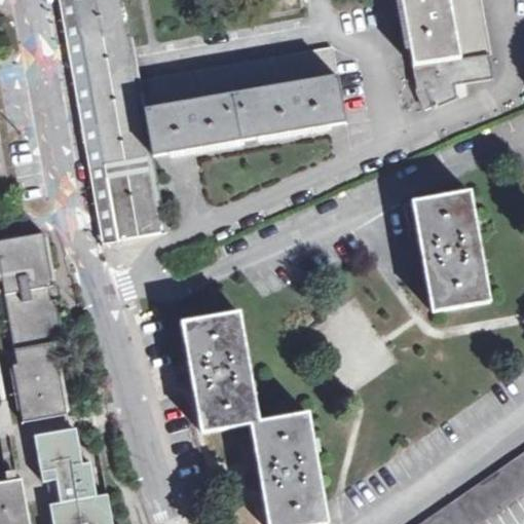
[(140,81),(124,0),(74,0),(104,162),(152,154),(190,147),(188,134),(203,131),(203,136),(288,120),(287,114),(304,111),(307,127),(343,121),(330,46),(140,81)]
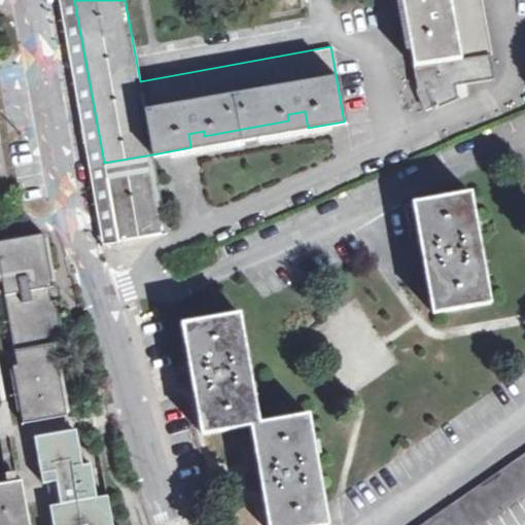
[(401,0),(415,67),(434,64),(438,86),(425,89),(434,105),(457,96),(452,80),(494,73),(479,0),(401,0)]
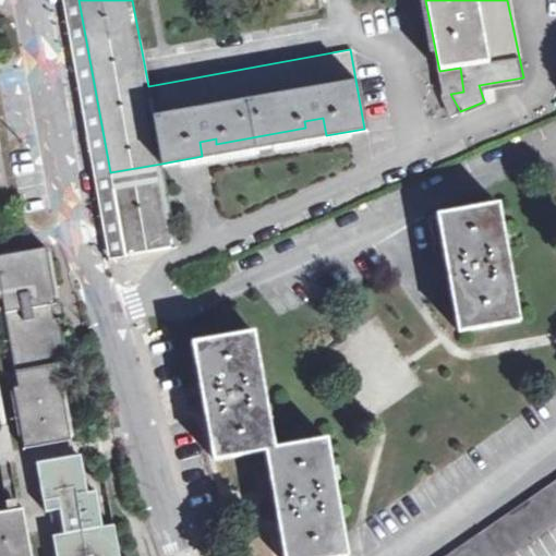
[(460,68),(439,71),(443,95),(450,94),(463,92),(460,68)]
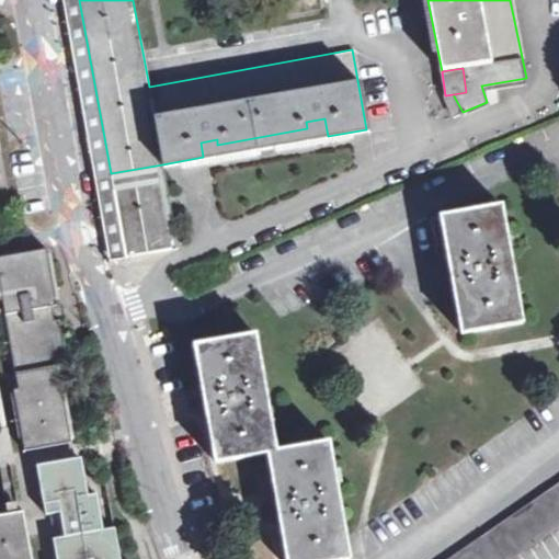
[(203,157),(328,136),(324,118),(306,122),(307,128),(217,145),(217,139),(201,143),(203,157)]
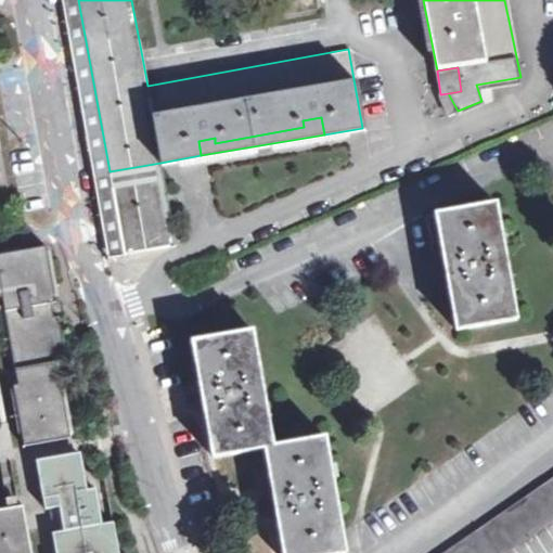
[(161,163),(110,171),(111,179),(112,188),(158,180),(164,178),(161,163)]
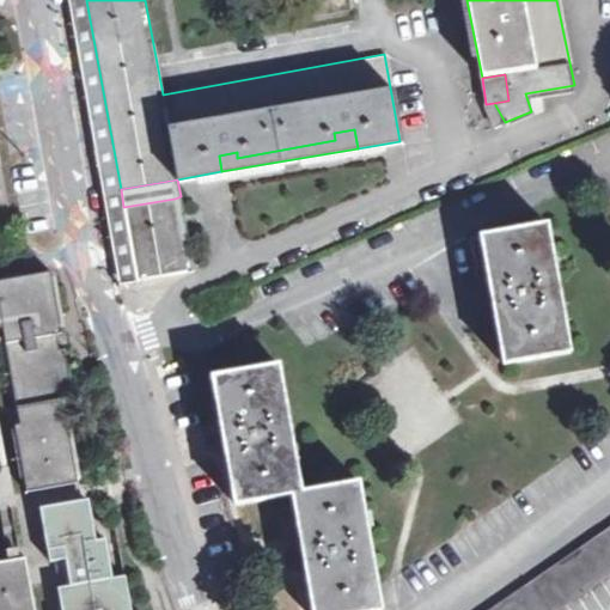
[(175,199),(123,207),(136,278),(193,267),(185,226),(178,227),(176,215),(175,199)]
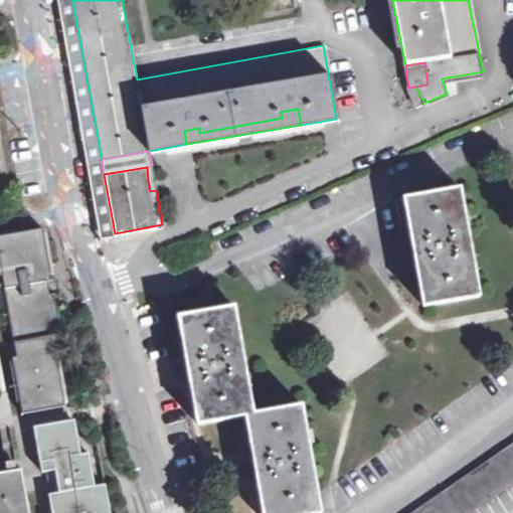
[(460,185),(402,194),(410,241),(413,260),(421,304),(478,293),(460,185)]
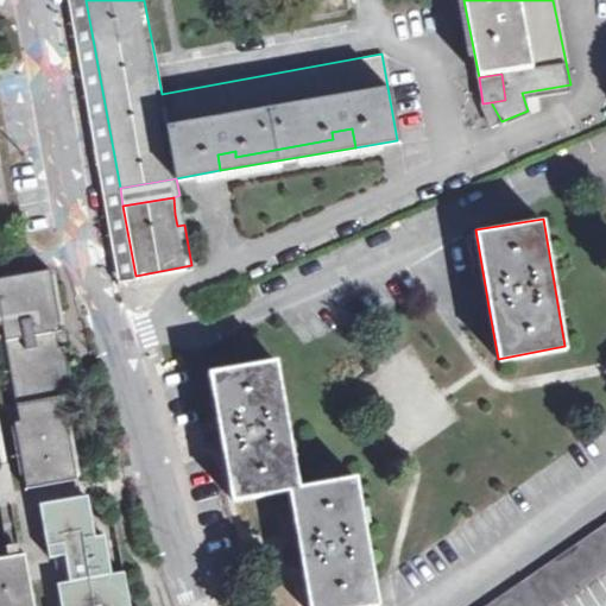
[(71,391),(63,343),(60,327),(49,267),(0,275),(0,321),(2,321),(19,418),(16,420),(26,484),(76,475),(62,393),(71,391)]
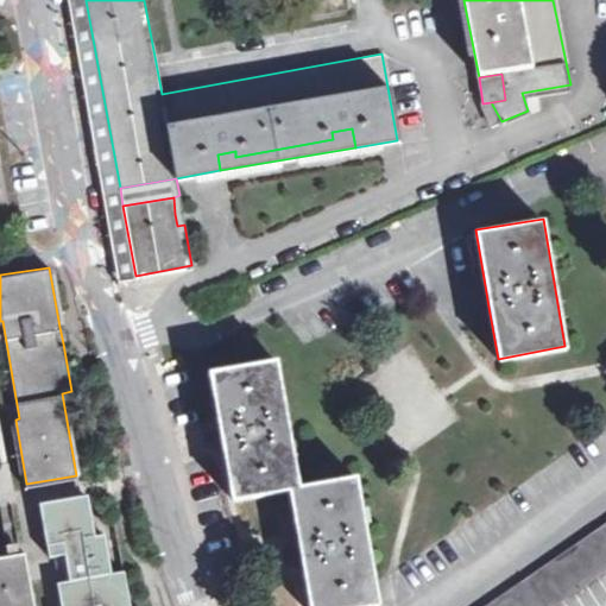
[(488,307),(485,285),(469,288),(472,302),(478,301),(479,308),(488,307)]
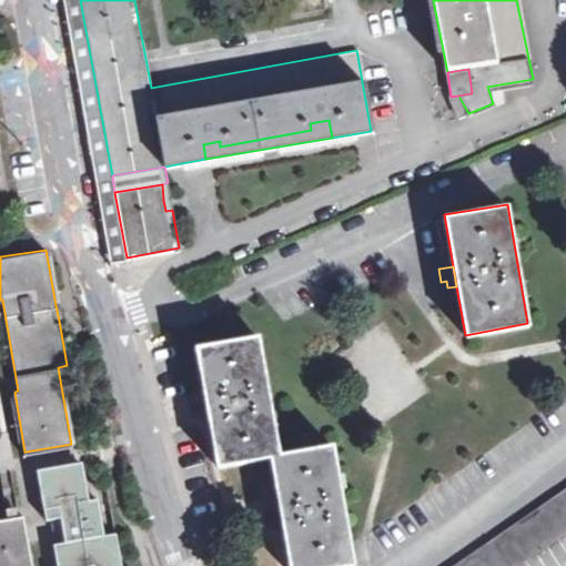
[(258,334),(194,345),(204,396),(208,418),(215,465),(269,456),(278,454),(258,334)]
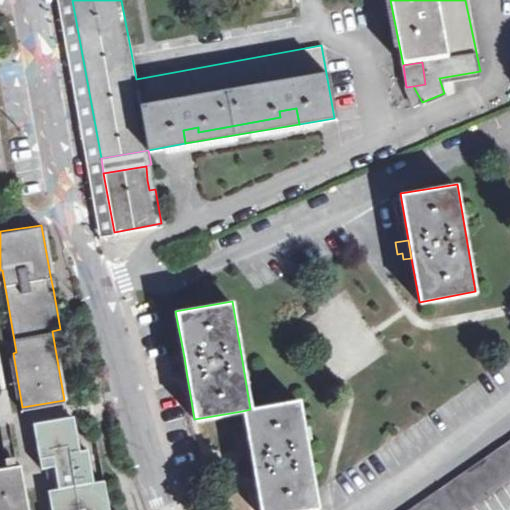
[(187,377),(184,357),(171,360),(173,372),(179,370),(181,378),(187,377)]
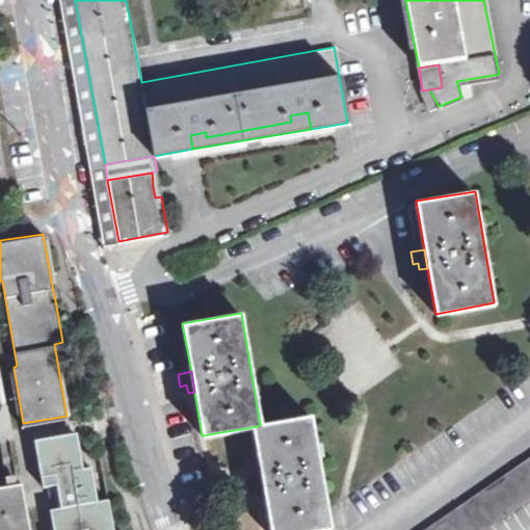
[(263,494),(269,529),(309,529),(329,527),(311,416),(260,425),(252,427),(260,474),(263,494)]
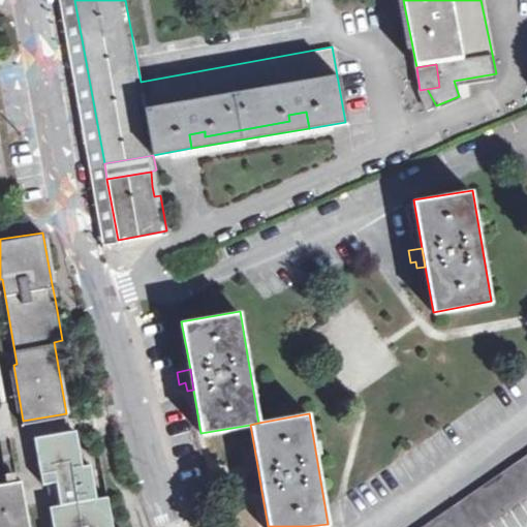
[(74,429),(34,436),(42,482),(56,478),(59,502),(49,505),(53,526),(112,526),(106,494),(96,496),(90,462),(82,463),(74,429)]
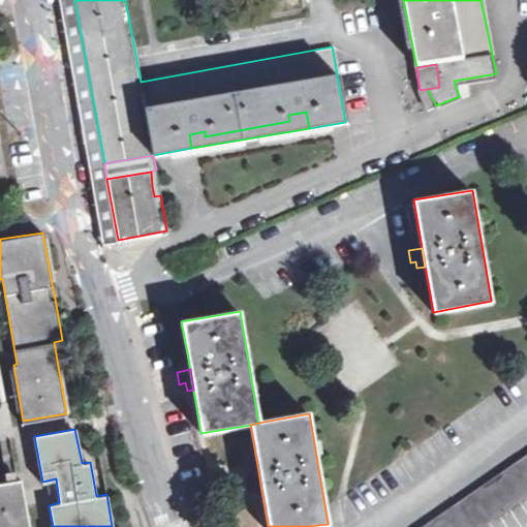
[(474,526),(526,491),(526,450),(414,526),(474,526)]
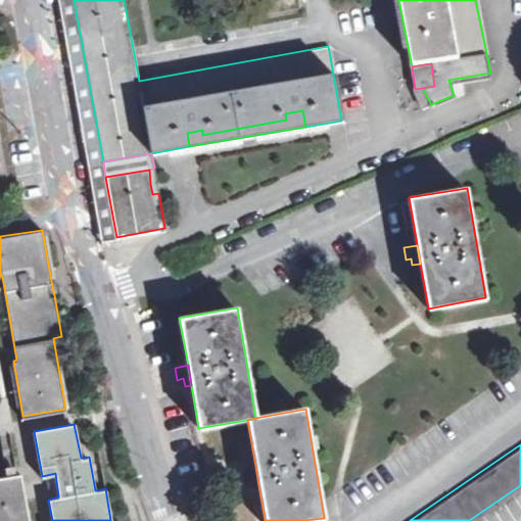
[(258,485),(255,466),(243,468),(245,480),(251,480),(252,486),(258,485)]
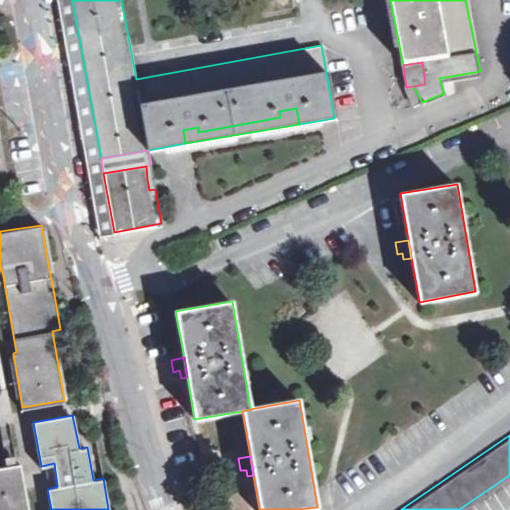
[(0,509),(27,509),(20,463),(0,466),(0,509)]
